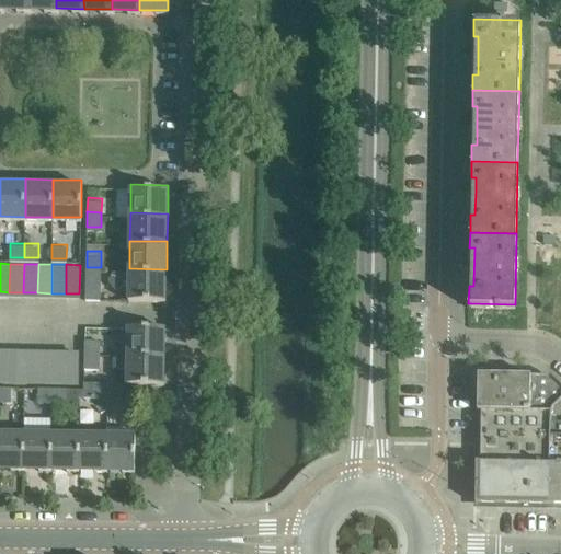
[(100,293),(101,267),(87,267),(86,293),(100,293)]
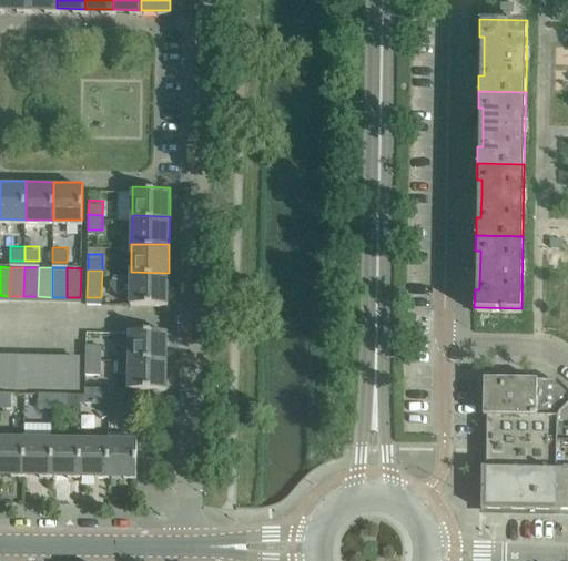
[(169,273),(131,272),(115,272),(111,279),(110,282),(115,288),(121,288),(124,285),(130,285),(130,301),(168,302),(169,273)]
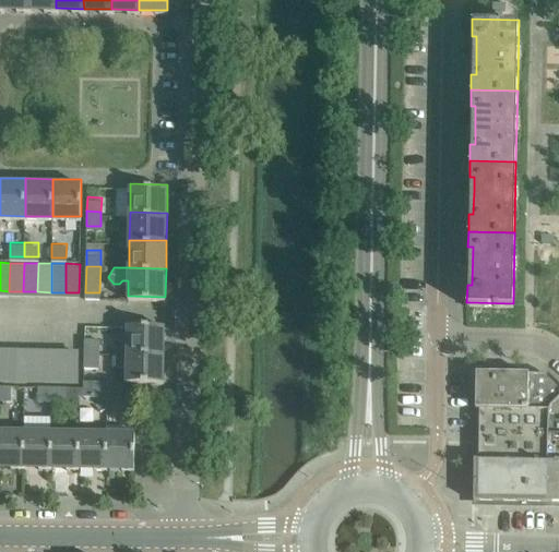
[(126,322),(126,350),(164,351),(165,323),(126,322)]
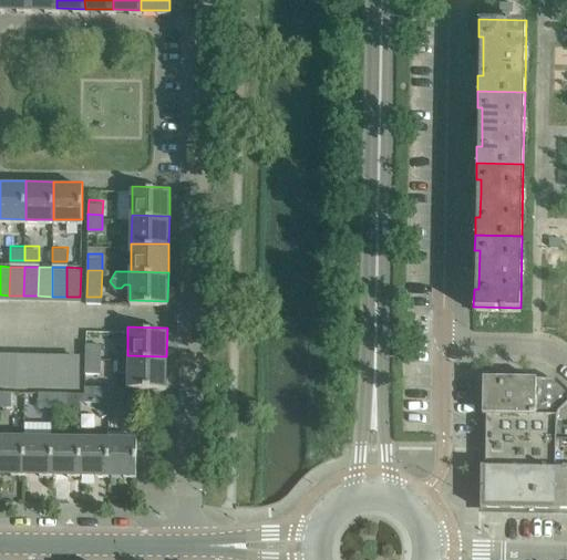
[(85,340),(85,355),(100,355),(100,341),(85,340)]
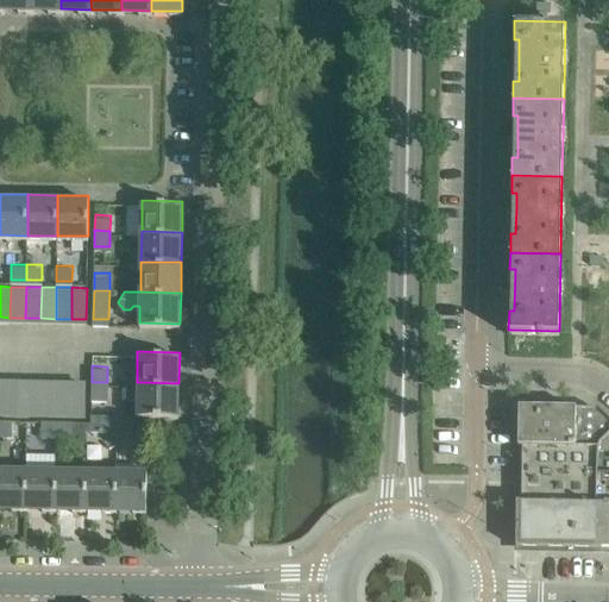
[(22,380),(6,378),(6,411),(22,411),(22,380)]
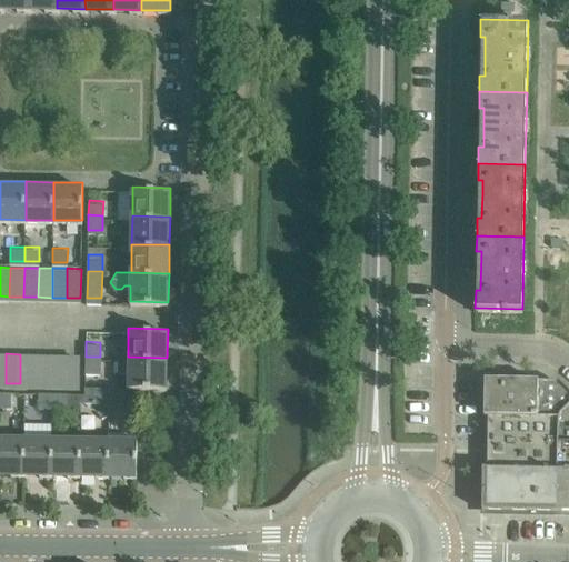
[(20,383),(35,383),(36,354),(20,354),(20,383)]
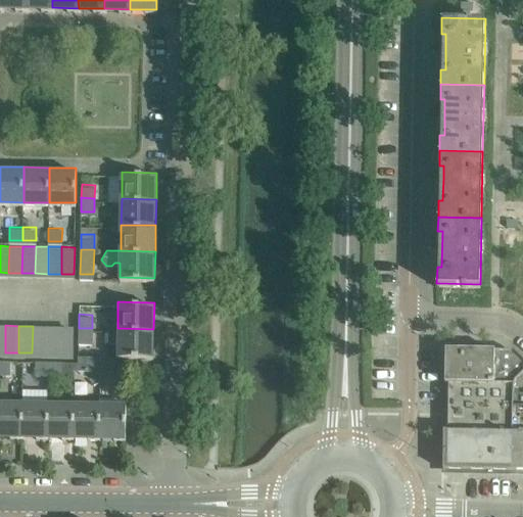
[(46,326),(33,326),(32,353),(45,353),(46,326)]
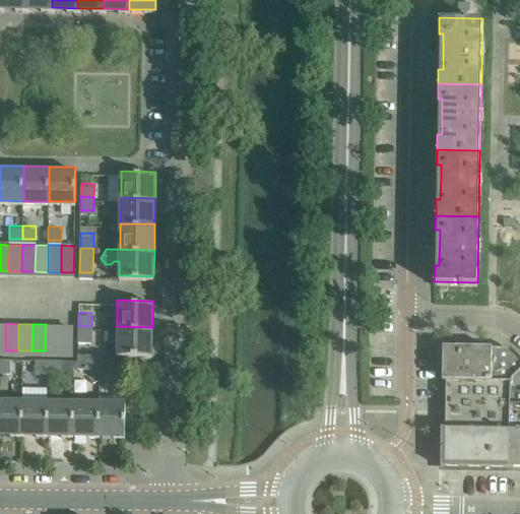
[(45,350),(59,351),(59,324),(46,324),(45,350)]
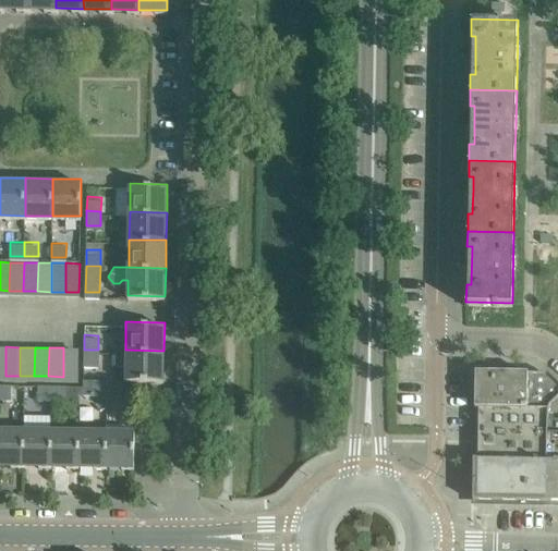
[(77,349),(63,347),(63,377),(77,377),(77,349)]
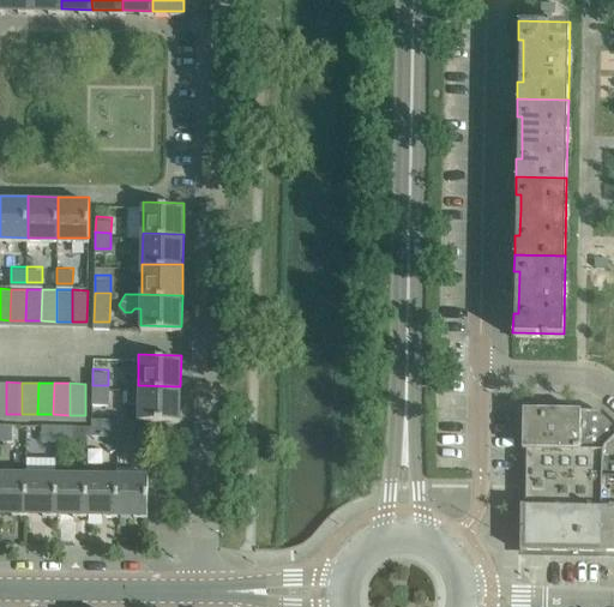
[(92,385),(92,401),(108,401),(108,385),(92,385)]
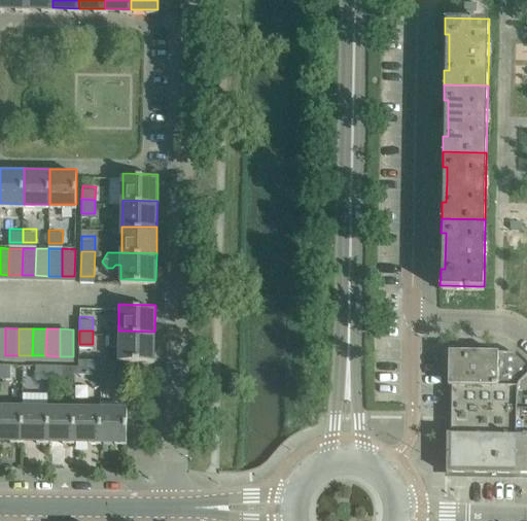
[(154,332),(118,331),(109,331),(108,341),(118,341),(118,357),(154,358),(154,332)]
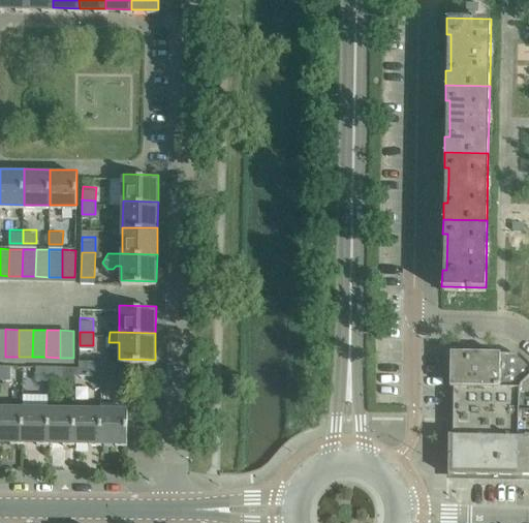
[(452,350),(450,383),(499,383),(520,383),(520,381),(528,372),(528,361),(519,351),(452,350)]
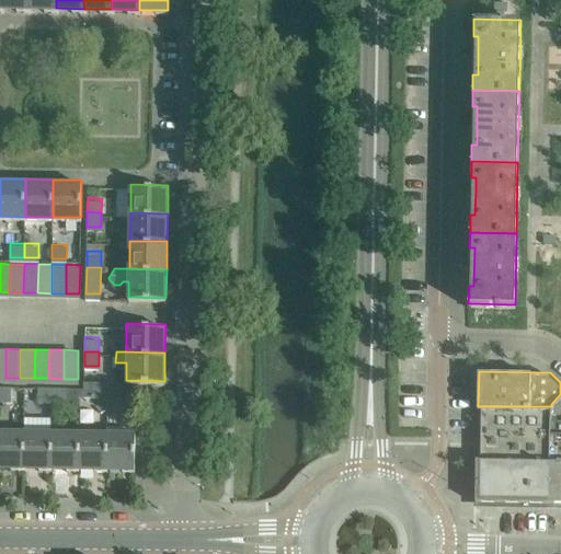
[(79,385),(79,393),(80,393),(93,393),(107,393),(107,379),(93,379),(83,379),(83,384),(83,385),(80,385),(79,385)]
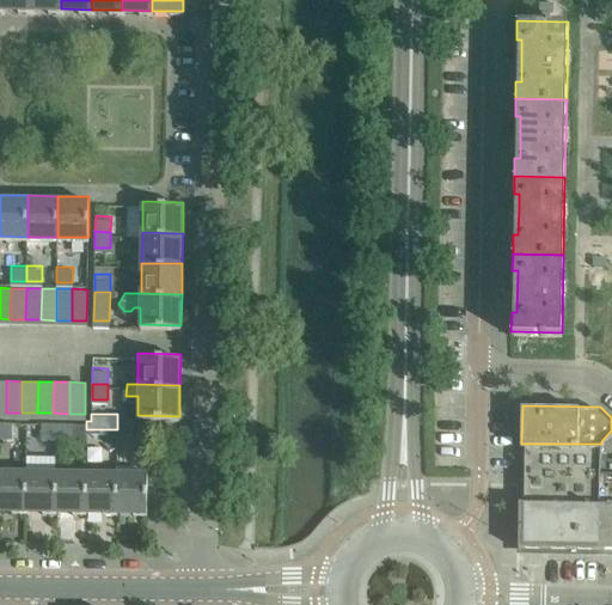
[(133,414),(117,414),(117,429),(133,429),(133,414)]
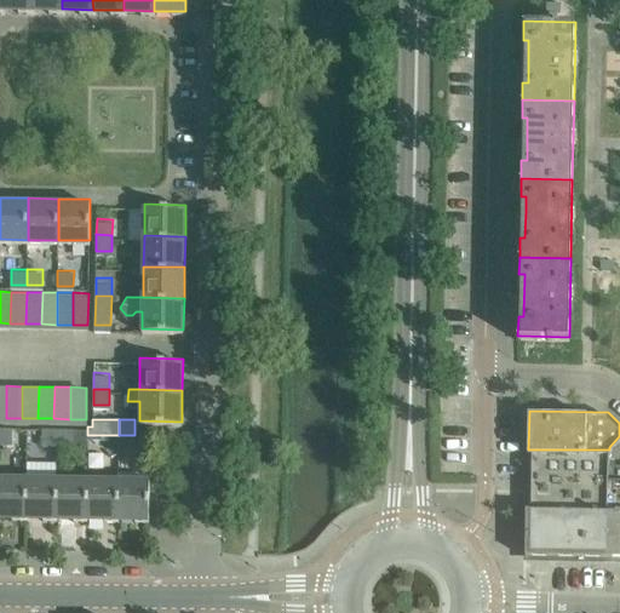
[(12,424),(0,423),(0,439),(12,440),(12,424)]
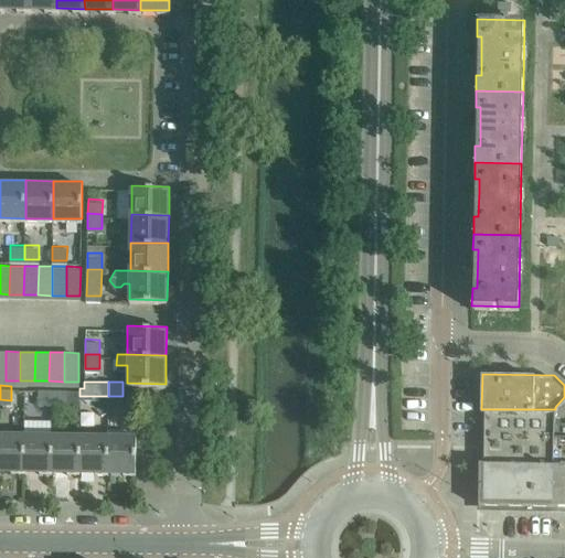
[(38,400),(52,400),(52,387),(39,386),(38,400)]
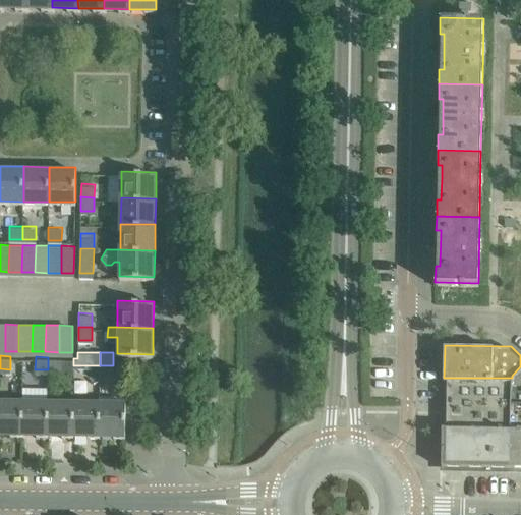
[(62,357),(48,357),(48,369),(62,369),(62,357)]
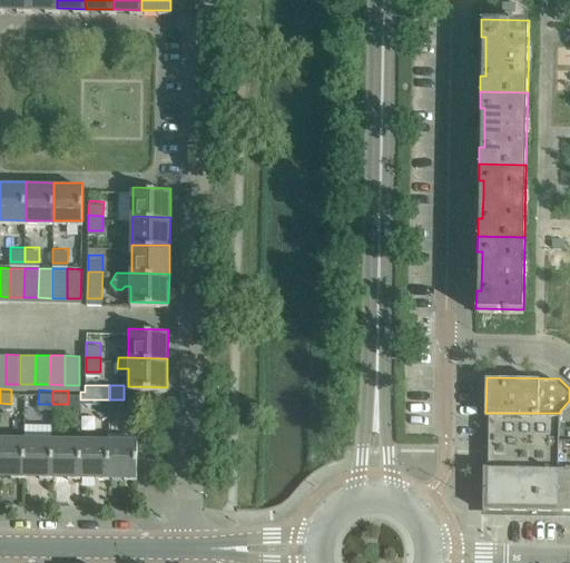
[(485,436),(559,437),(559,424),(560,424),(560,413),(538,413),(485,413),(485,436)]
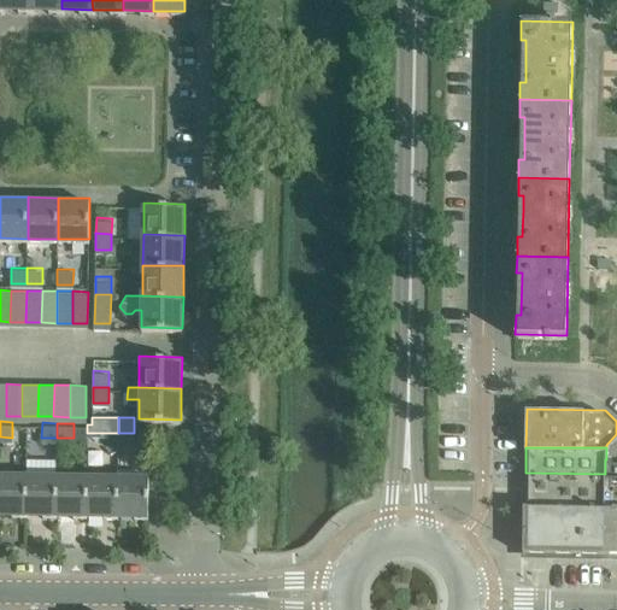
[(25,473),(25,514),(56,514),(56,473),(57,457),(27,456),(25,473)]
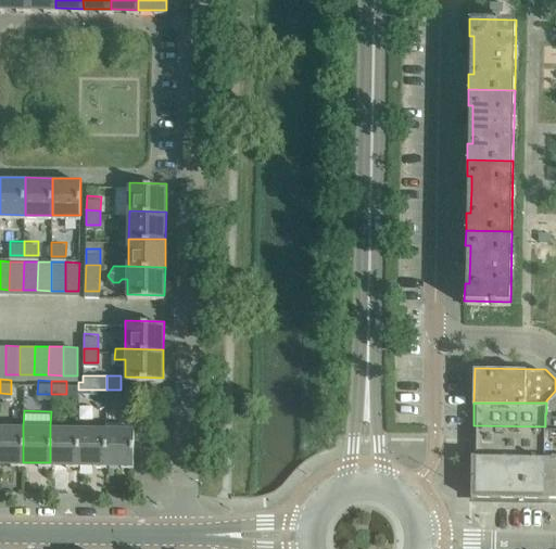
[(544,494),(555,494),(555,413),(546,413),(545,413),(545,426),(544,494)]
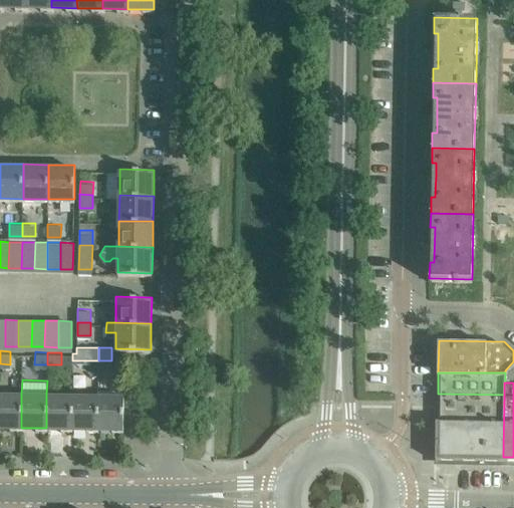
[(21,394),(0,393),(0,427),(21,428),(21,394)]
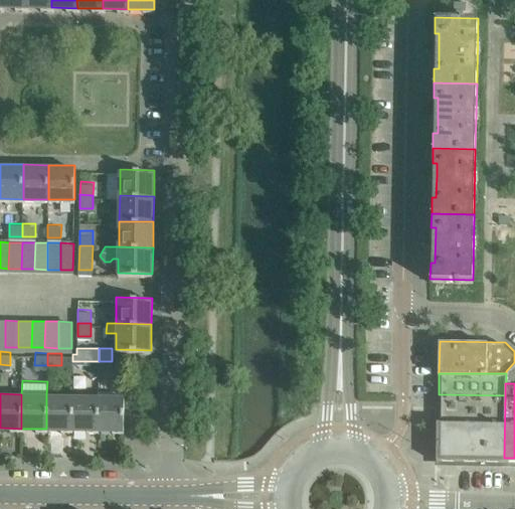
[(72,394),(46,394),(46,429),(71,430),(72,394)]
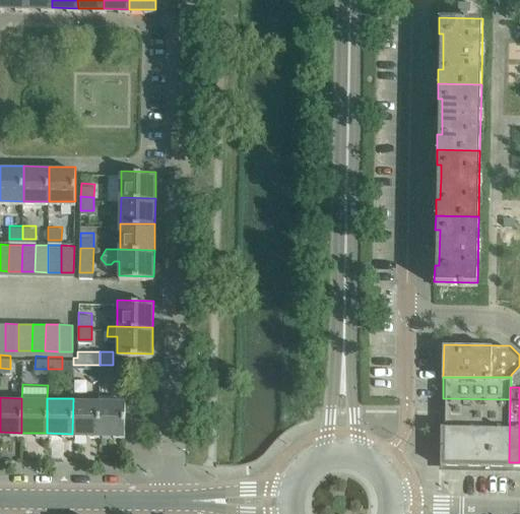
[(99,399),(73,398),(72,434),(99,434),(99,399)]
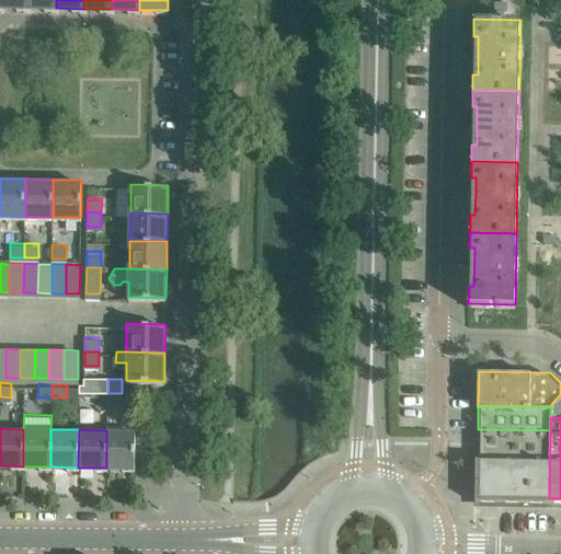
[(478,429),(477,497),(549,498),(550,430),(478,429)]
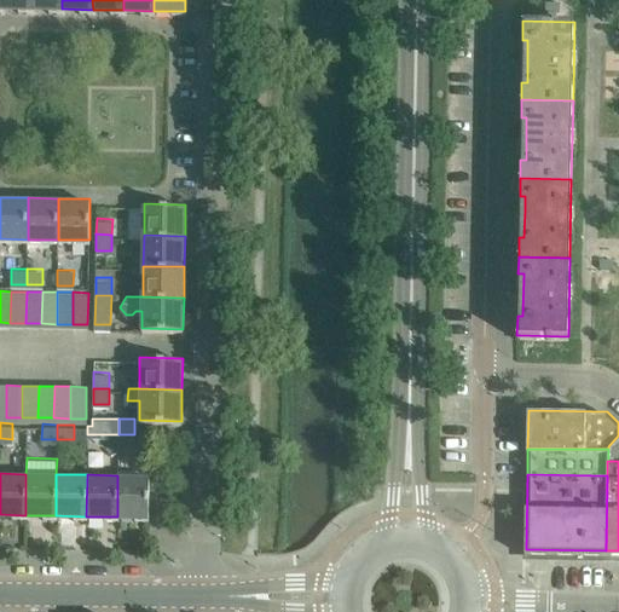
[(149,517),(149,478),(149,475),(117,475),(117,517),(149,517)]
